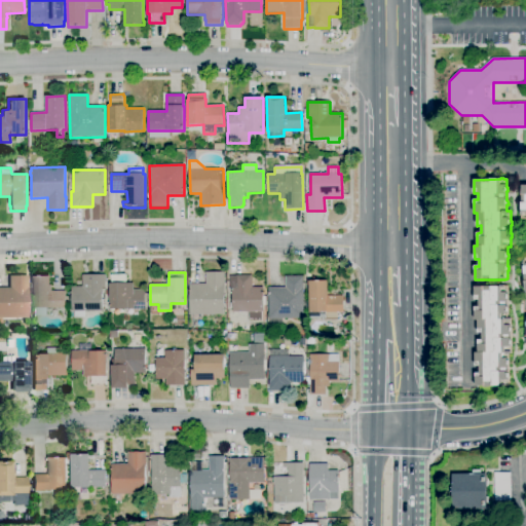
[(225,314),(189,314),(189,285),(205,285),(205,272),(225,272),(225,314)]
